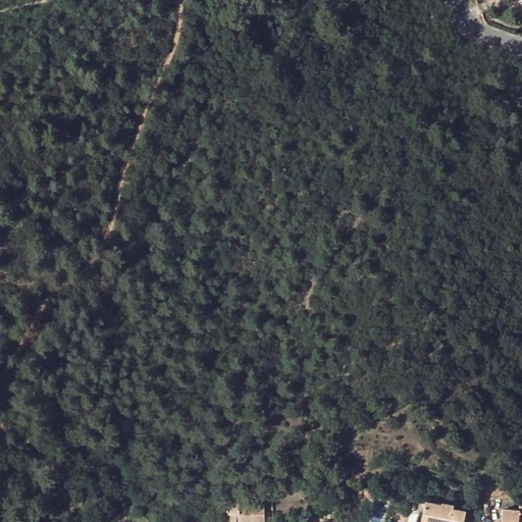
[(371,485),(363,492),(368,498),(376,490),(371,485)]
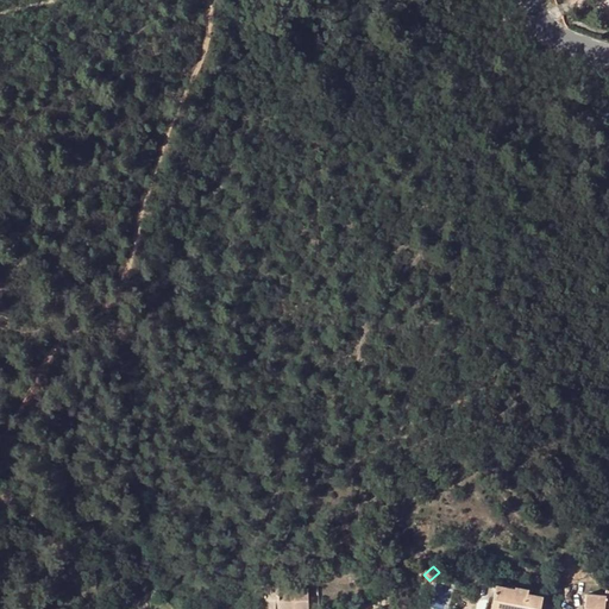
[(255,596),(257,596),(264,596),(265,585),(255,585),(255,596)]
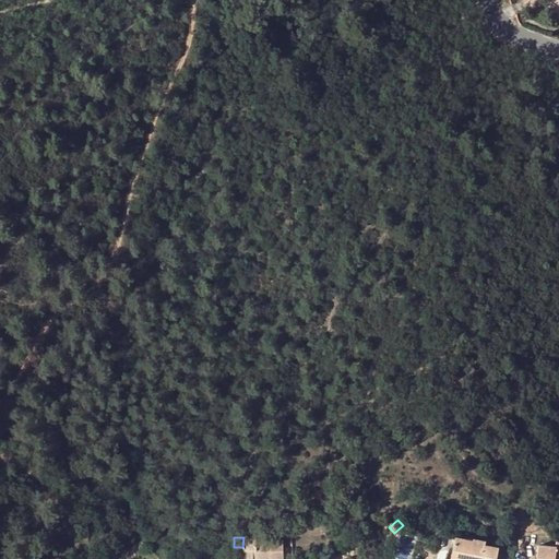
[(256,537),(244,537),(242,547),(236,547),(237,555),(236,558),(282,558),(283,540),(256,542),(256,537)]
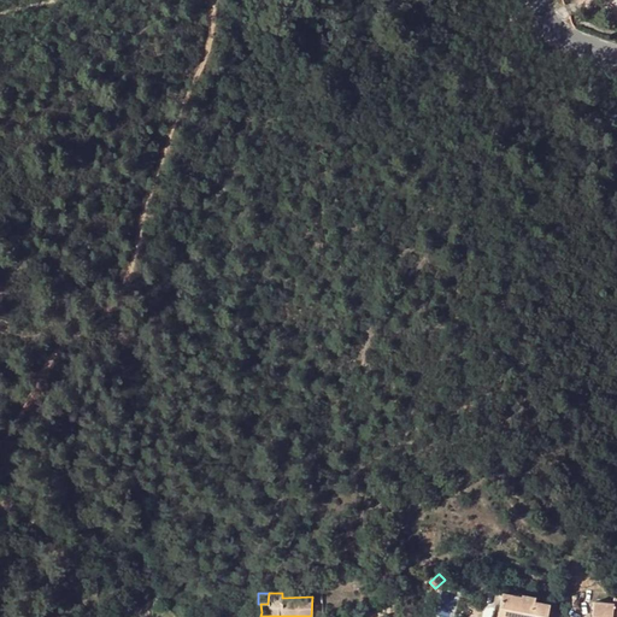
[(503,593),(497,616),(547,616),(550,605),(535,601),(535,598),(522,595),(521,598),(503,593)]
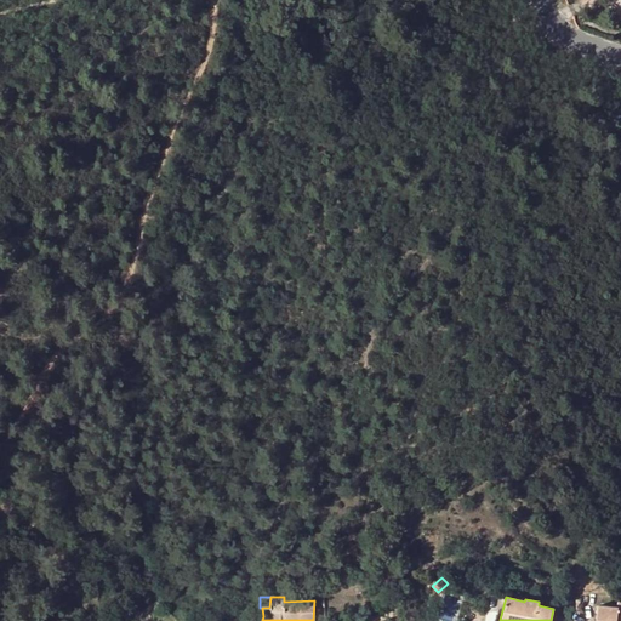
[(620,620),(620,600),(617,600),(616,607),(597,605),(594,620),(620,620)]
